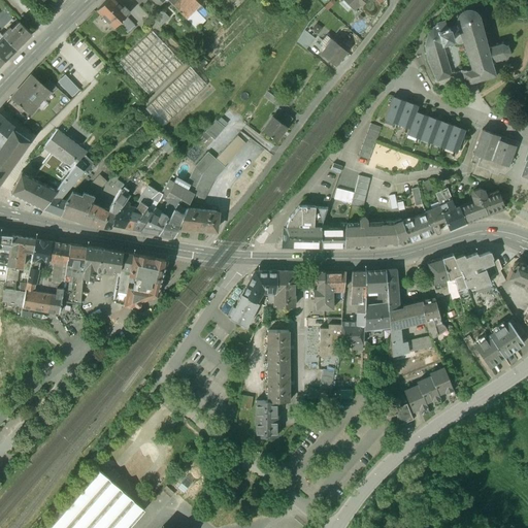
[(116,3),(112,0),(107,0),(97,10),(113,28),(118,24),(126,17),(129,12),(124,7),(125,6),(119,1),(116,3)]
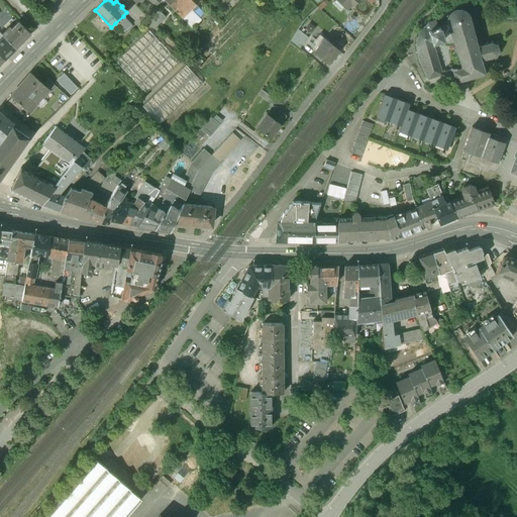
[(173,0),(169,4),(182,18),(191,10),(196,5),(191,1),(190,0),(173,0)]
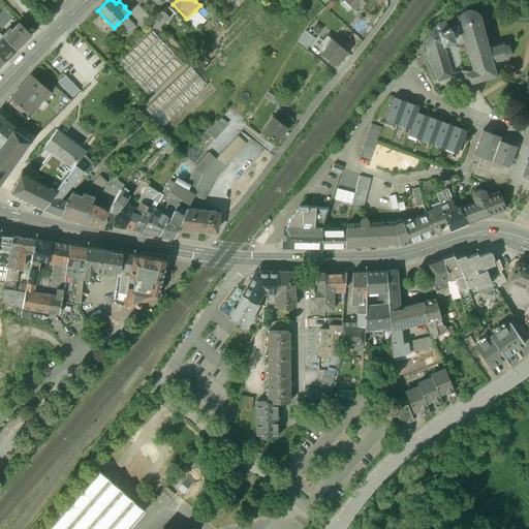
[(345,0),(354,9),(361,4),(363,4),(366,0),(345,0)]
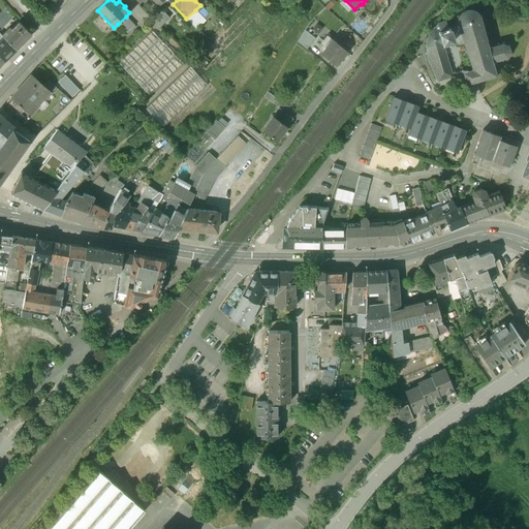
[(157,5),(148,14),(160,27),(169,18),(157,5)]
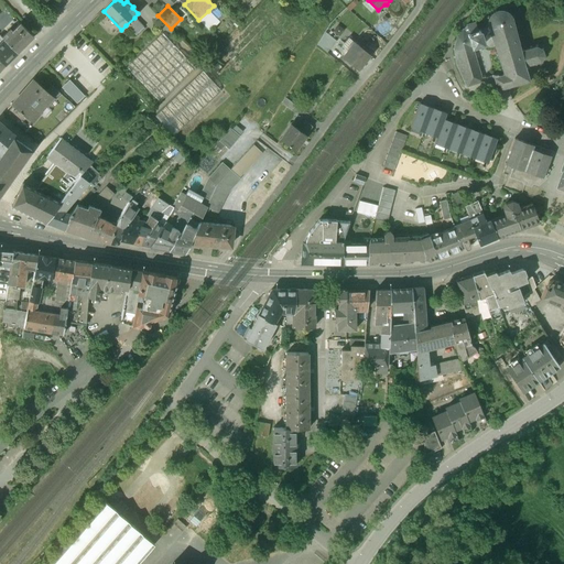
[(487,21),(488,26),(479,29),(483,42),(491,39),(503,73),(496,75),(491,74),(491,75),(490,75),(491,77),(494,76),(497,87),(496,89),(497,90),(498,88),(507,85),(507,87),(509,87),(508,85),(517,83),(518,84),(519,84),(518,82),(527,79),(528,82),(529,82),(528,78),(530,78),(527,64),(534,63),(534,64),(535,64),(535,62),(539,61),(541,63),(542,62),(540,60),(542,56),(544,56),(544,55),(542,55),(541,50),(543,49),(542,47),(540,49),(537,46),(537,45),(535,44),(535,46),(531,47),(531,45),(530,46),(530,47),(520,51),(519,45),(518,44),(511,18),(509,13),(506,10),(500,9),(496,9),(491,12),(488,15),(487,21)]
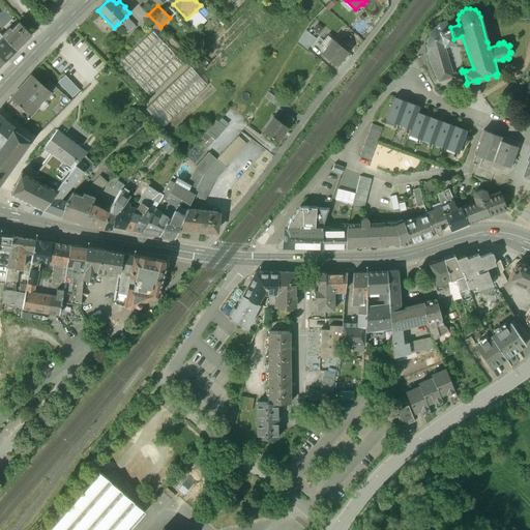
[(206,21),(196,10),(186,19),(197,29),(206,21)]
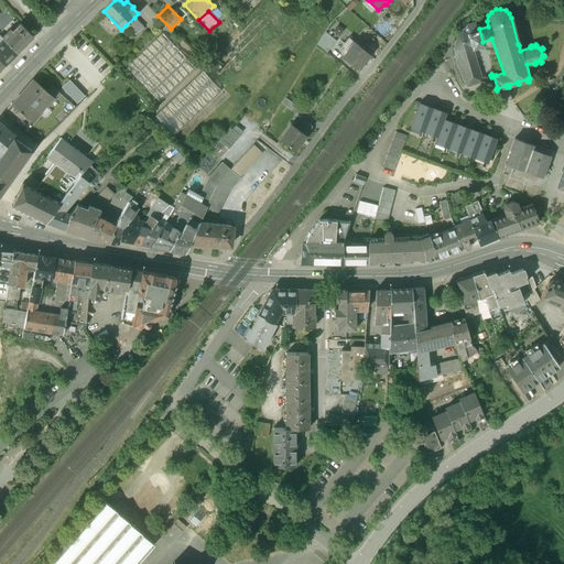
[(134,18),(126,25),(136,35),(143,28),(134,18)]
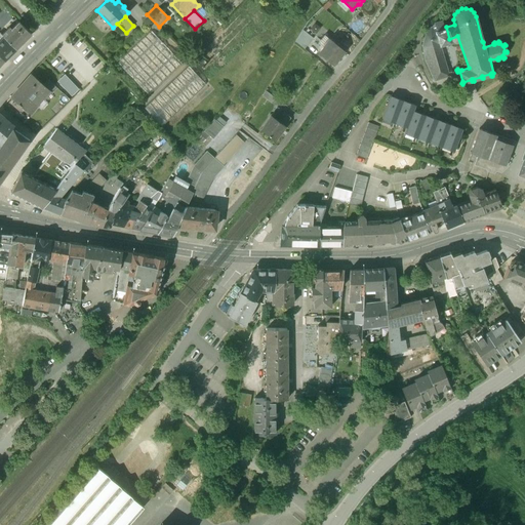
[(18,22),(11,29),(9,27),(5,31),(7,33),(3,37),(15,49),(31,34),(18,22)]
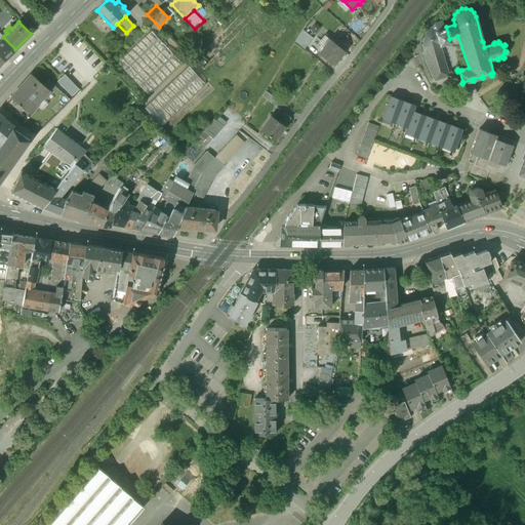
[(435,30),(431,26),(426,32),(422,45),(425,58),(434,80),(448,75),(439,42),(438,42),(435,30)]
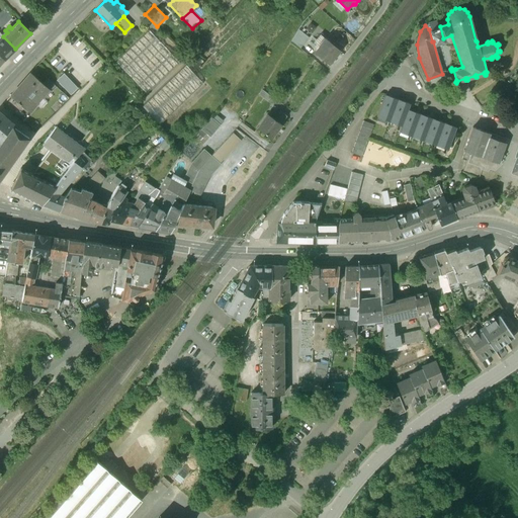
[(429,29),(432,41),(433,41),(443,38),(440,26),(429,29)]
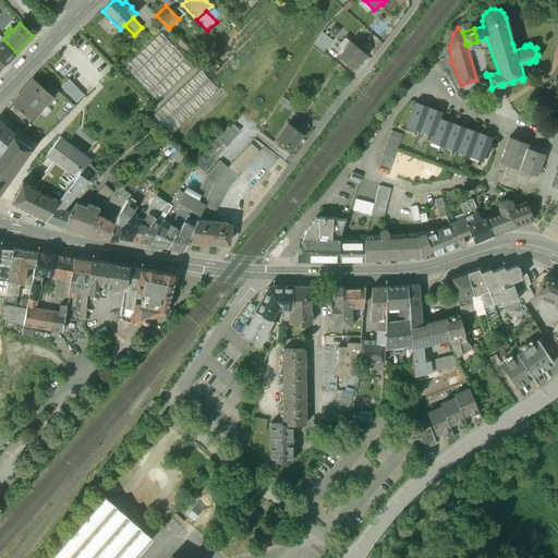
[(194,69),(160,32),(123,67),(158,102),(194,69)]
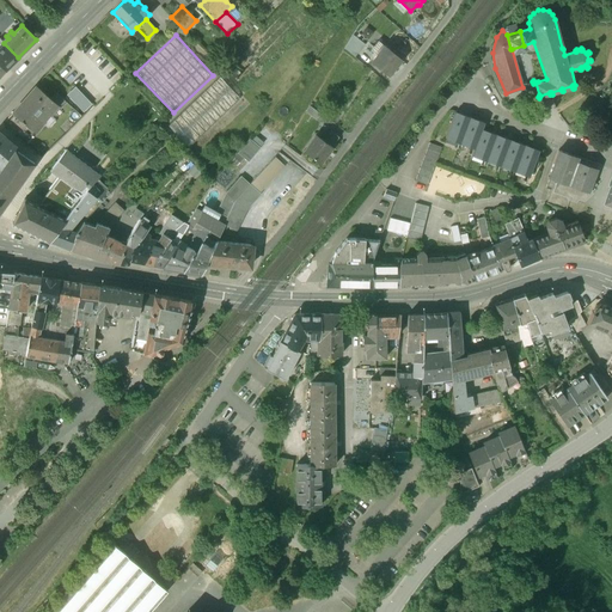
[(353,36),(344,49),(355,57),(365,46),(353,36)]
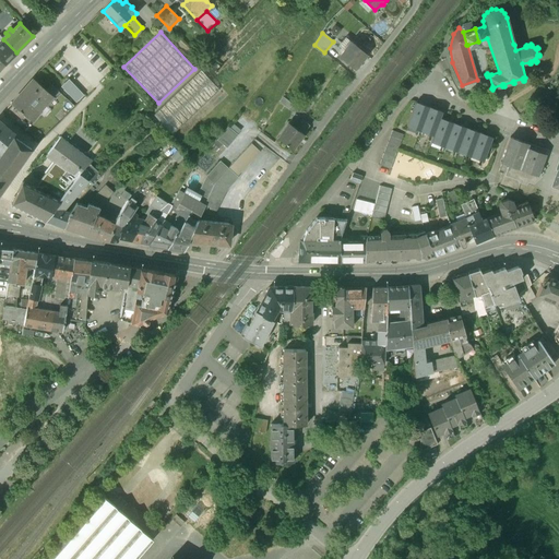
[(346,38),(340,47),(345,51),(352,43),(346,38)]
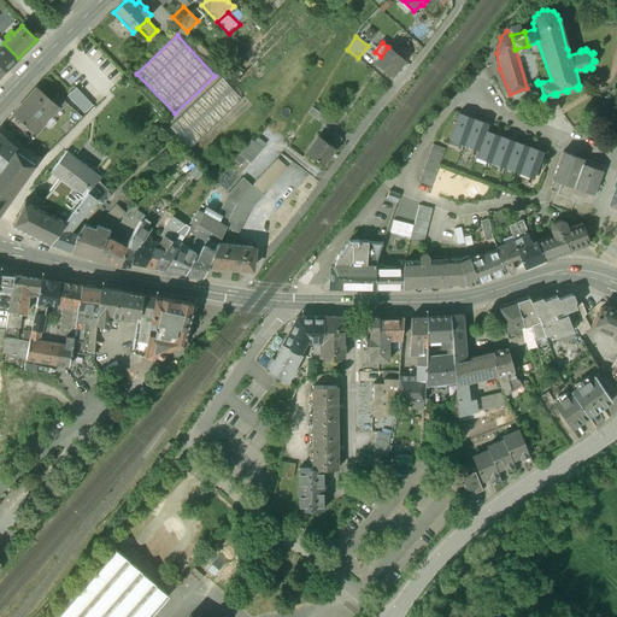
[(4,43),(0,47),(0,65),(5,71),(18,58),(4,43)]
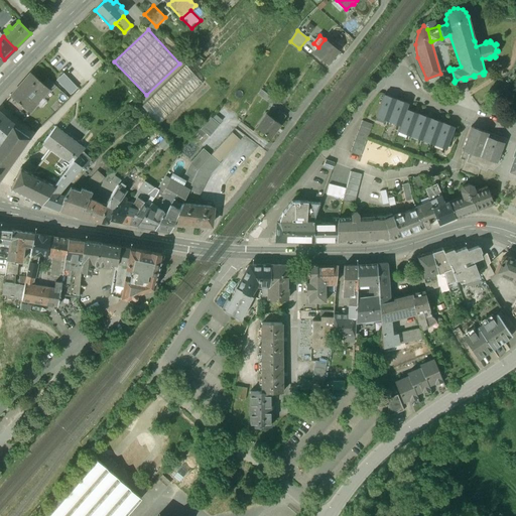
[(318,47),(313,52),(328,65),(339,50),(325,39),(318,47)]
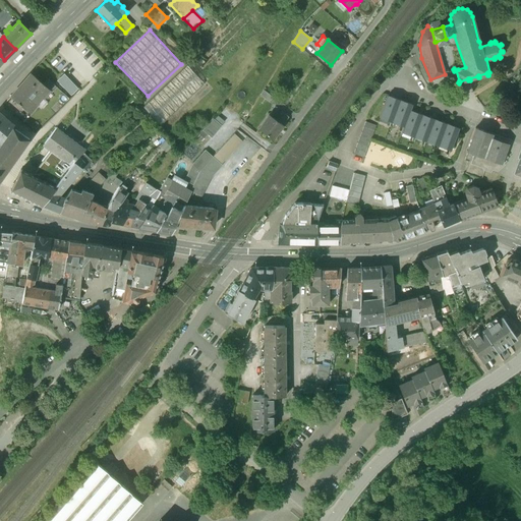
[(205,63),(197,56),(190,62),(197,69),(199,67),(201,65),(205,63)]
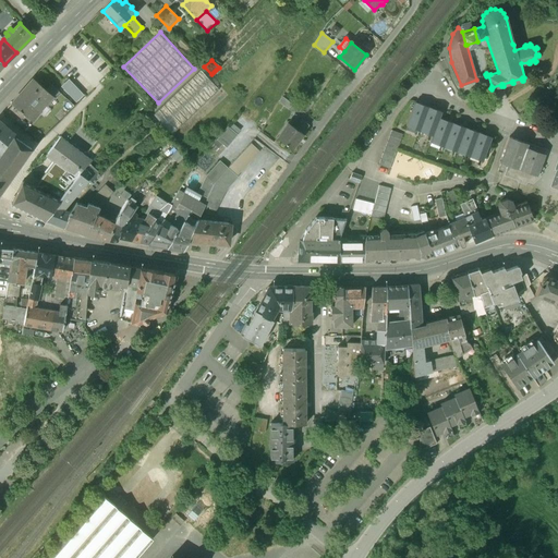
[(180,89),(202,69),(198,65),(177,86),(180,89)]
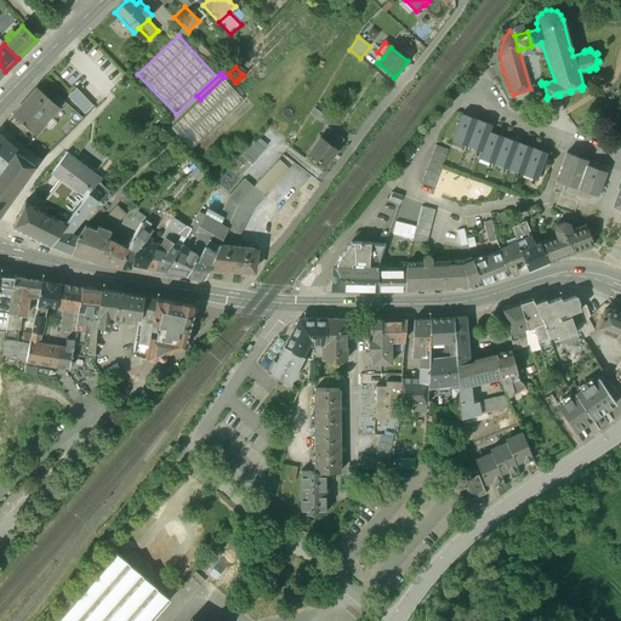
[(223,79),(170,129),(191,151),(244,101),(223,79)]
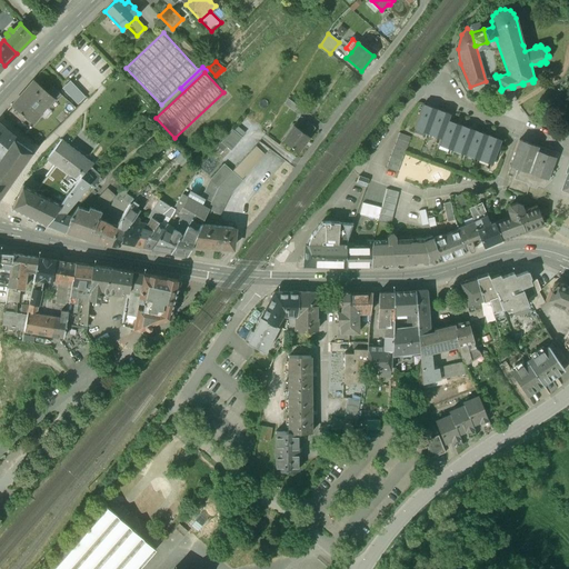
[(47,92),(33,80),(11,105),(19,111),(18,112),(21,115),(25,120),(27,119),(32,123),(40,115),(39,113),(45,107),(47,109),(56,100),(47,92)]
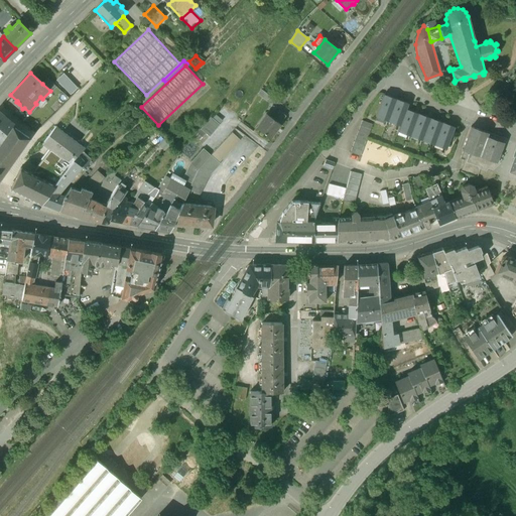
[(55,87),(46,79),(42,84),(50,91),(50,92),(55,87)]
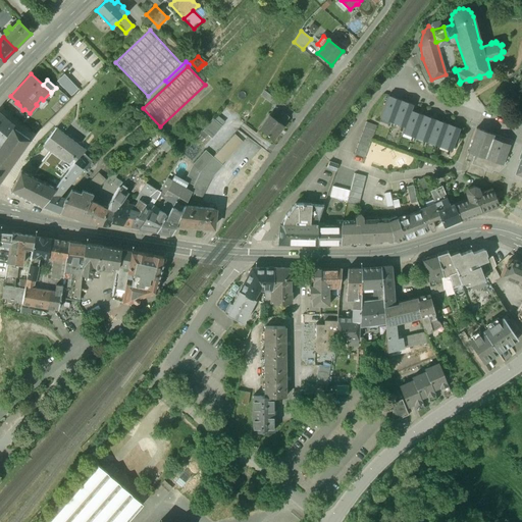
[(273,98),(264,91),(260,97),(269,103),(273,98)]
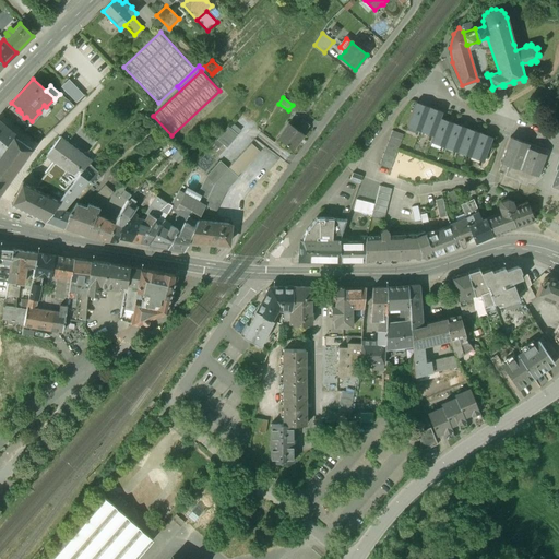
[(428,107),(415,102),(407,125),(420,129),(428,107)]
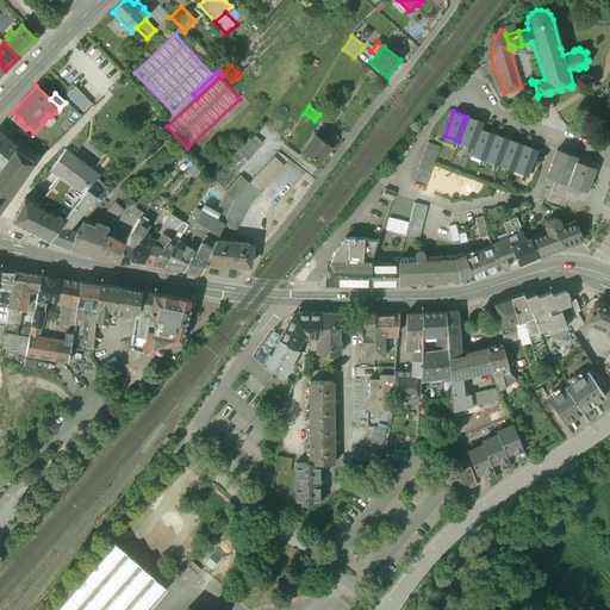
[(467,117),(459,141),(473,147),(479,129),(481,122),(467,117)]
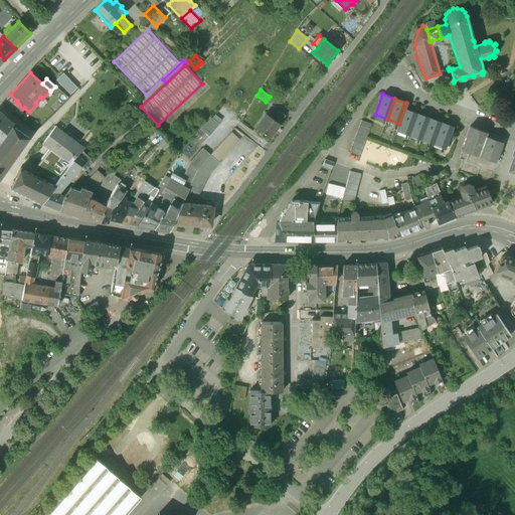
[(399,124),(397,129),(409,134),(416,113),(404,109),(399,124)]
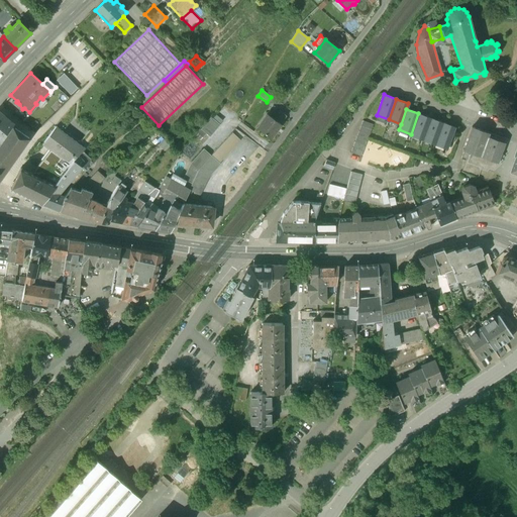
[(286,116),(280,112),(274,120),(280,124),(286,116)]
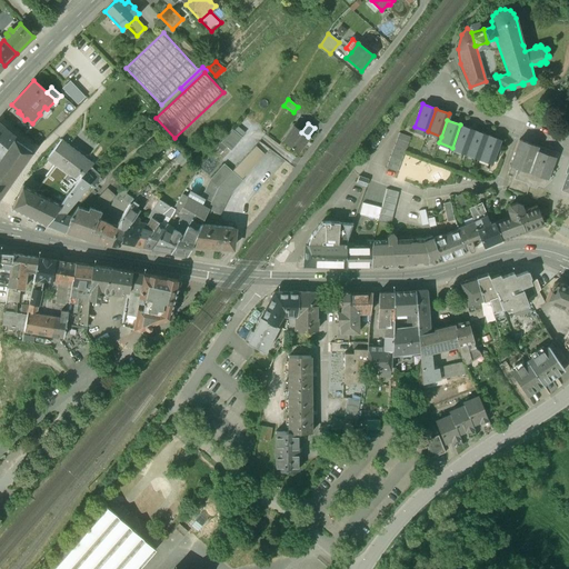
[(16,138),(0,125),(0,155),(1,156),(13,140),(16,138)]
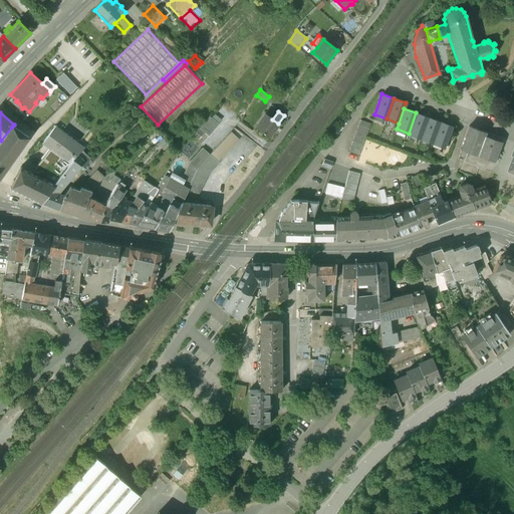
[(416,112),(409,134),(421,138),(428,117),(416,112)]
